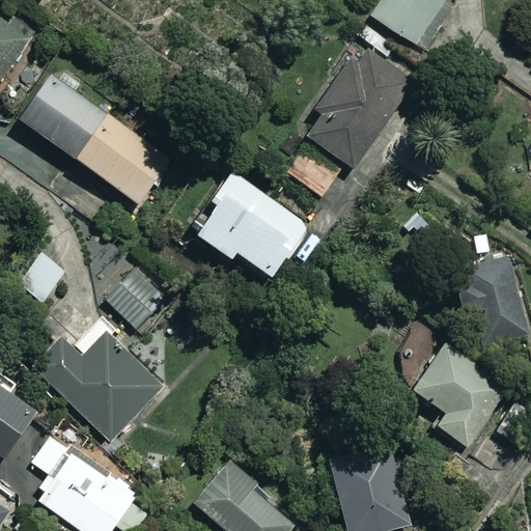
[(381,0),(373,11),(429,50),(451,18),(439,9),(444,0),(381,0)]
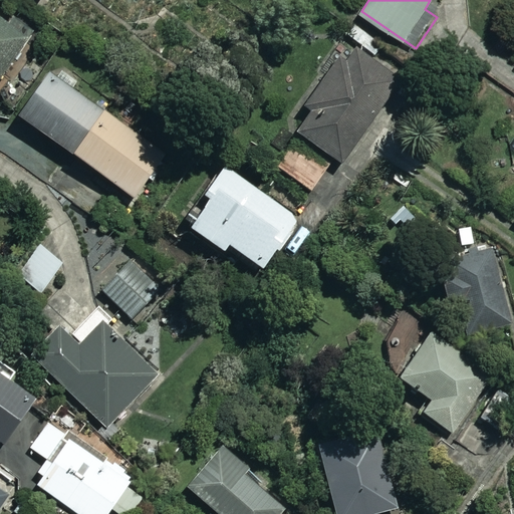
[(0,81),(35,29),(13,14),(8,21),(0,15),(0,81)]
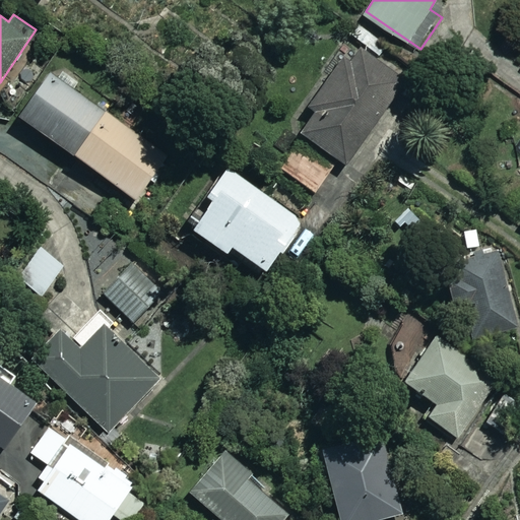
[(360,23),(350,38),(381,58),(390,44),(360,23)]
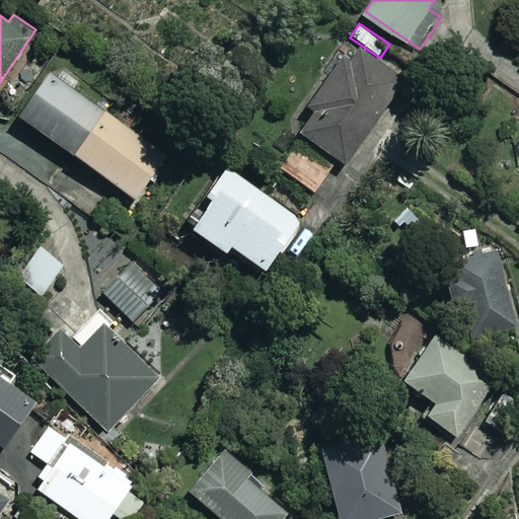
[(297,134),(302,137),(281,168),(314,193),(337,161),(344,167),(405,81),(354,45),(308,108),(312,112),(297,134)]
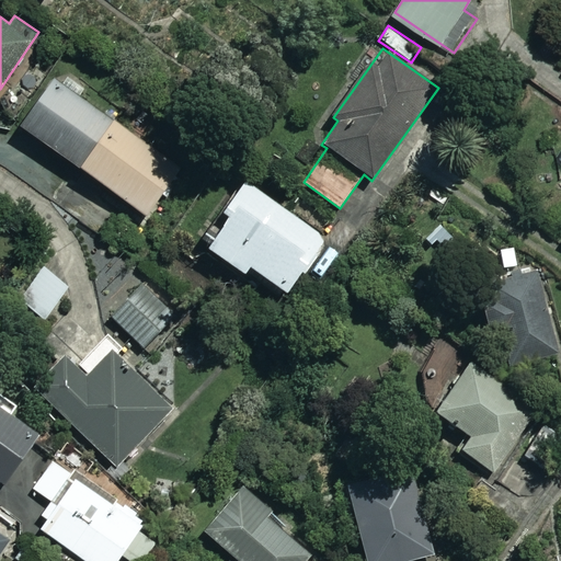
[(183,171),(55,80),(21,128),(149,219),(183,171)]
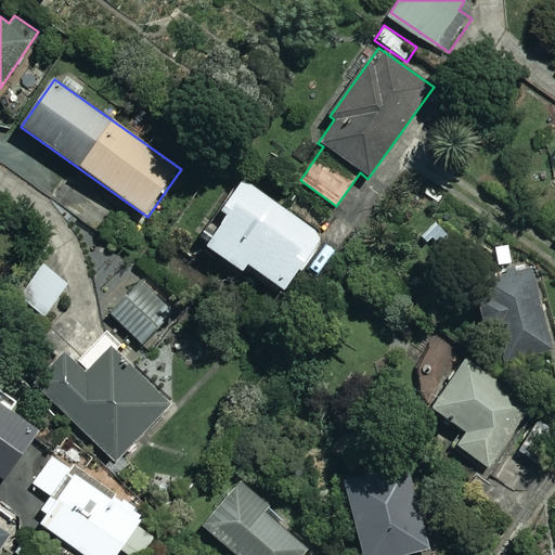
[(323,239),(243,180),(220,211),(227,216),(205,246),(241,272),(246,265),(283,292),(323,239)]
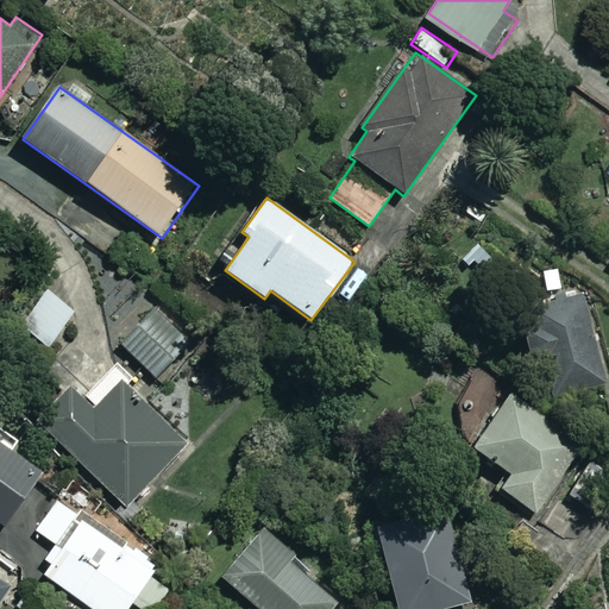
[(388,256),(371,244),(351,271),(366,283),(388,256)]
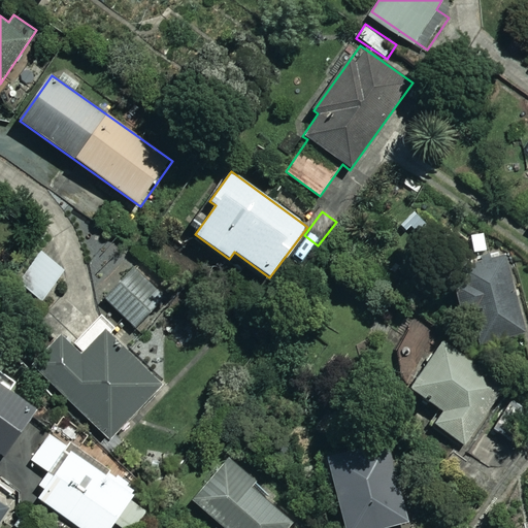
[(65,271),(38,252),(15,284),(42,303),(65,271)]
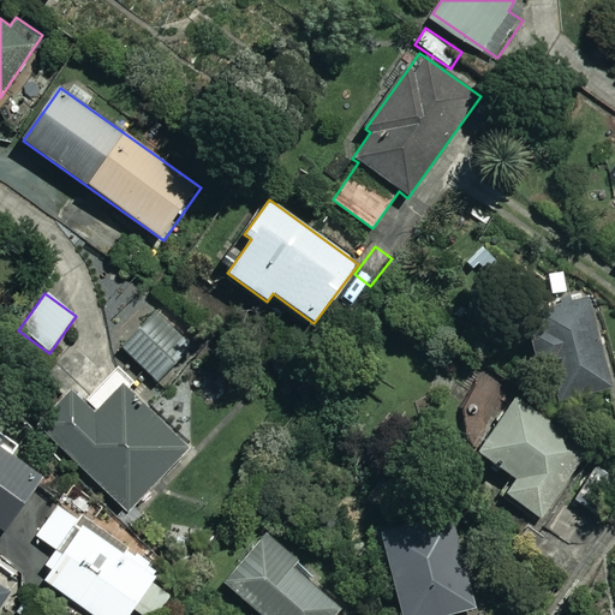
[(532,311),(537,326),(524,329),(533,364),(526,366),(533,390),(554,384),(560,408),(614,393),(587,296),(532,311)]
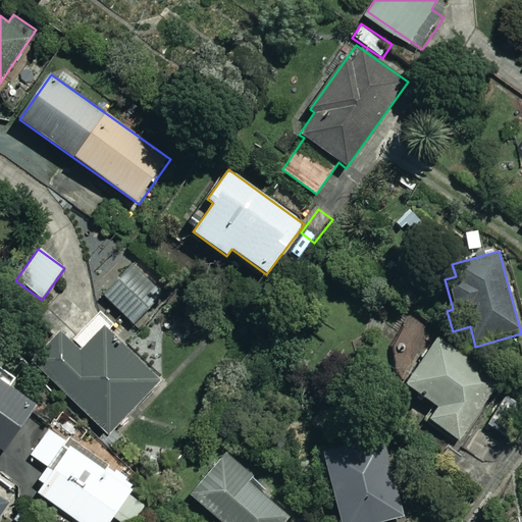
[(157,302),(126,270),(102,294),(134,325),(157,302)]
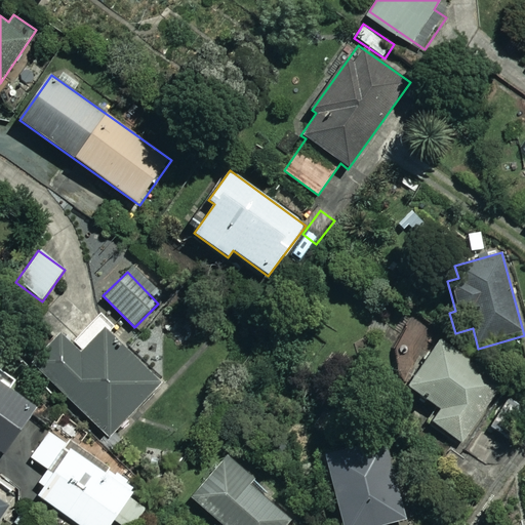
[(160,379),(107,330),(83,355),(62,334),(33,365),(107,436),(160,379)]
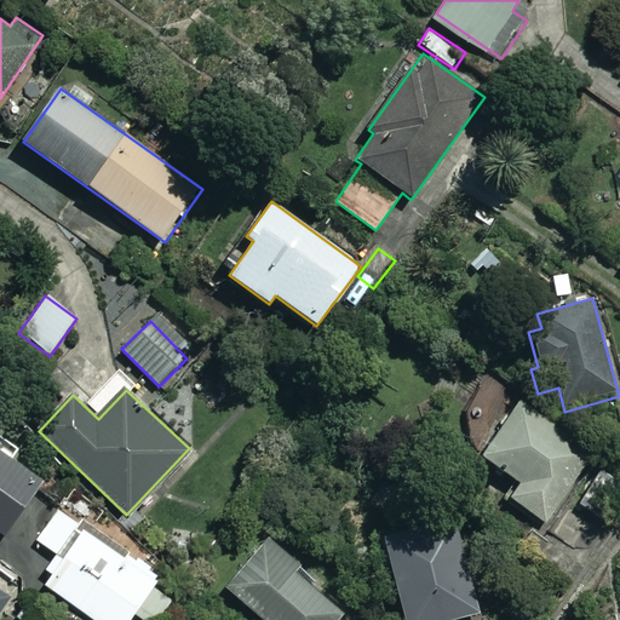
[(592,458),(520,405),(482,457),(521,484),(510,498),(545,523),(592,458)]
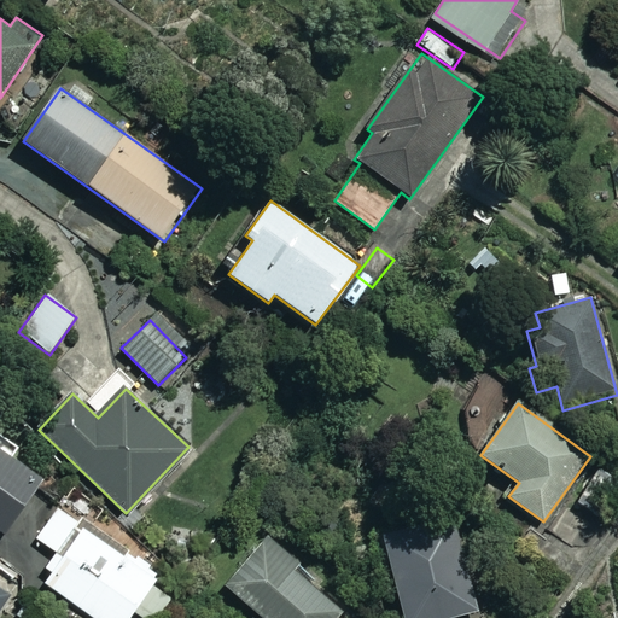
[(0,531),(5,535),(44,481),(0,449),(0,531)]
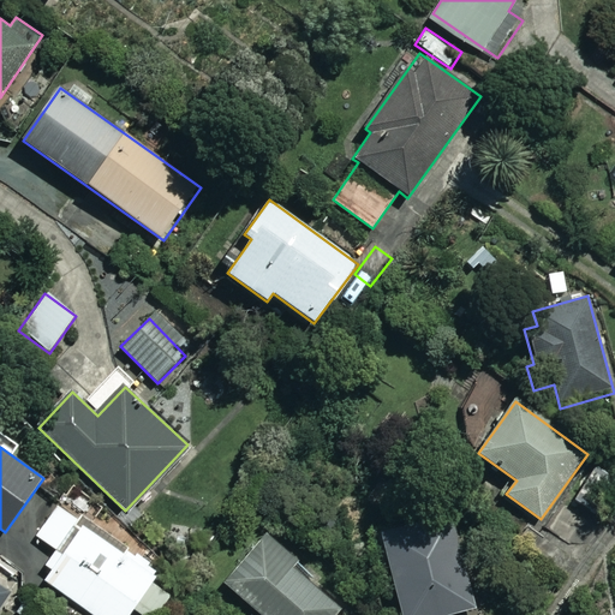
[(614,482),(595,470),(575,502),(596,514),(614,482)]
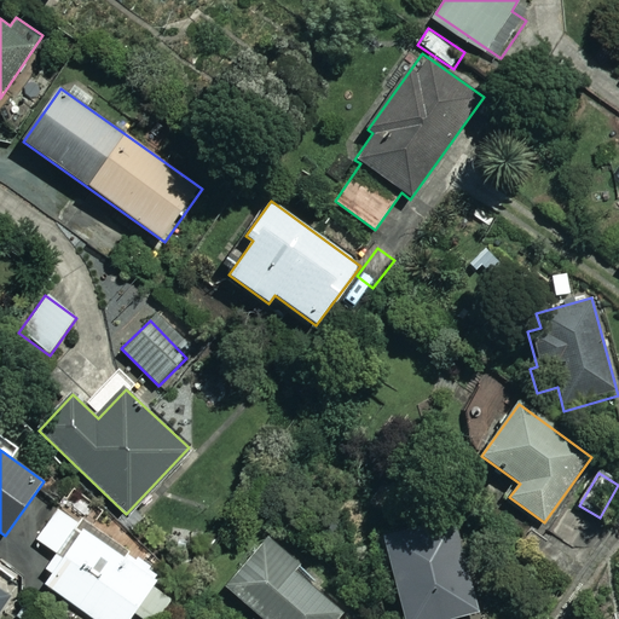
[(34,547),(53,560),(46,570),(53,574),(46,588),(93,618),(128,618),(133,613),(142,618),(158,618),(168,605),(150,591),(158,578),(57,512),(34,547)]
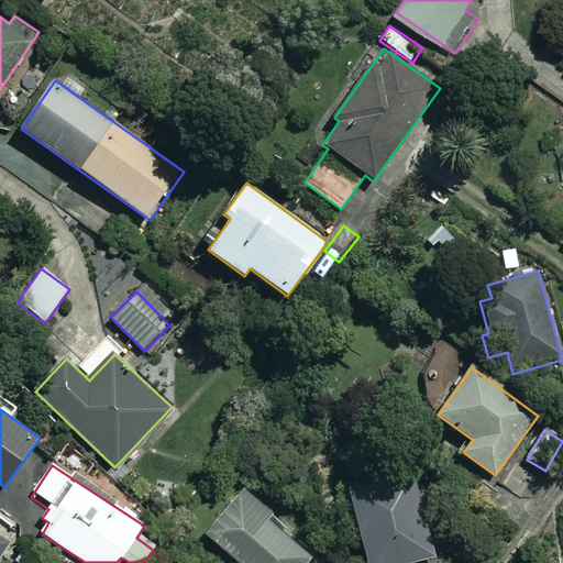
[(412,562),(433,558),(411,473),(349,489),(367,562),(412,562)]
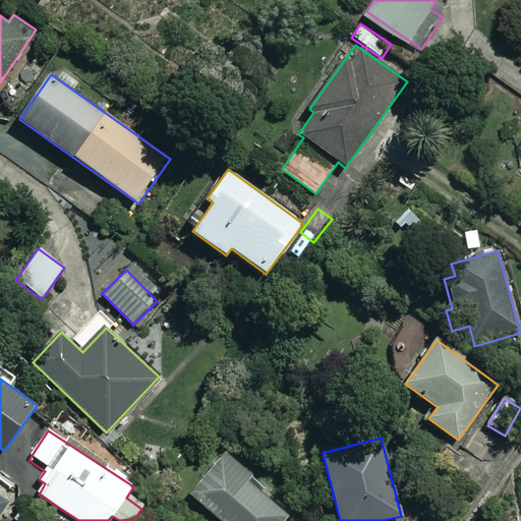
[(188,493),(216,517),(211,520),(281,520),(288,514),(221,455),(188,493)]
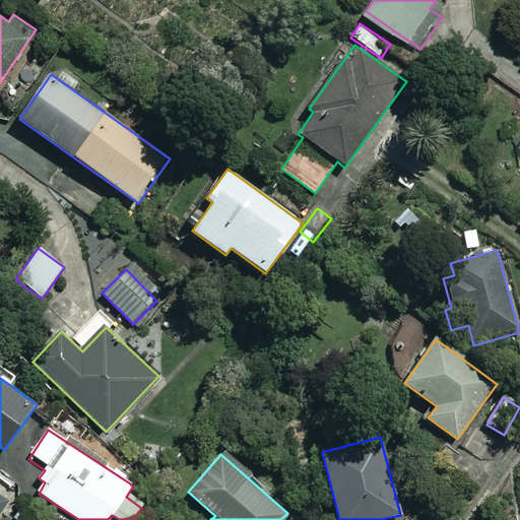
[(0,495),(0,515),(9,502),(0,495)]
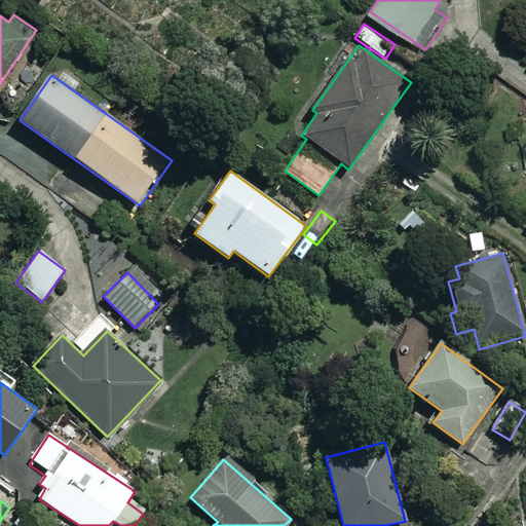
All buildings are outlined.
